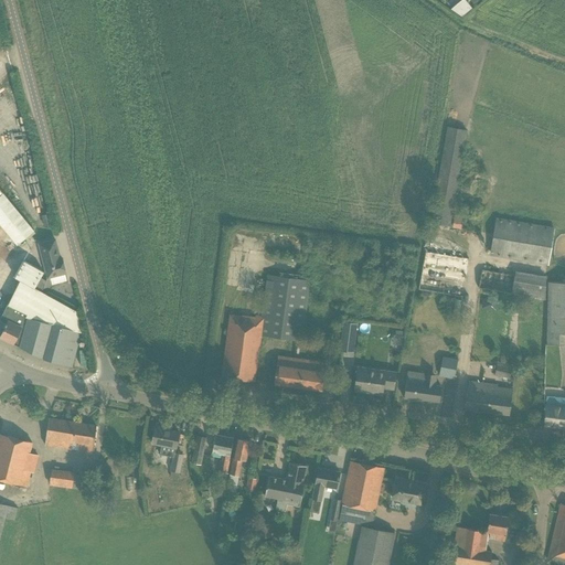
[(447,128),(430,223),(430,224),(449,227),(466,131),(447,128)]
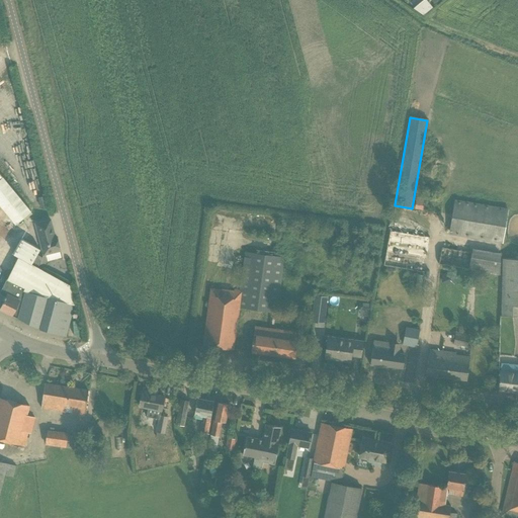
[(2,177),(0,178),(0,205),(15,225),(31,211),(2,177)]
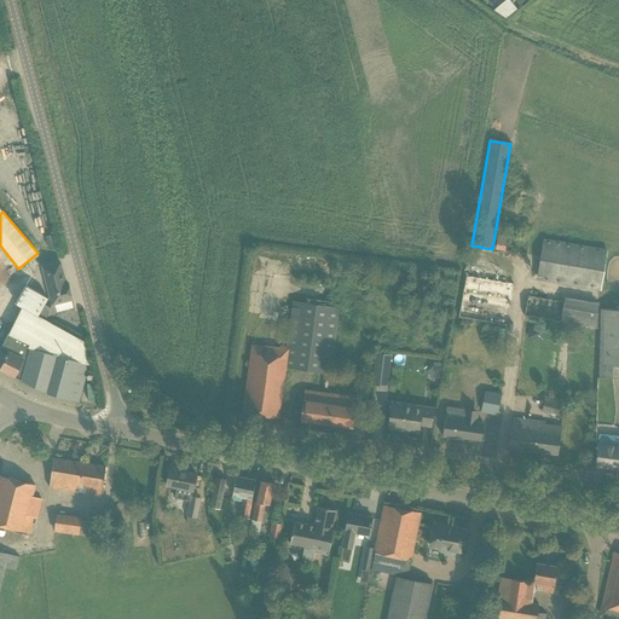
[(42,244),(50,243),(46,230),(39,232),(42,244)]
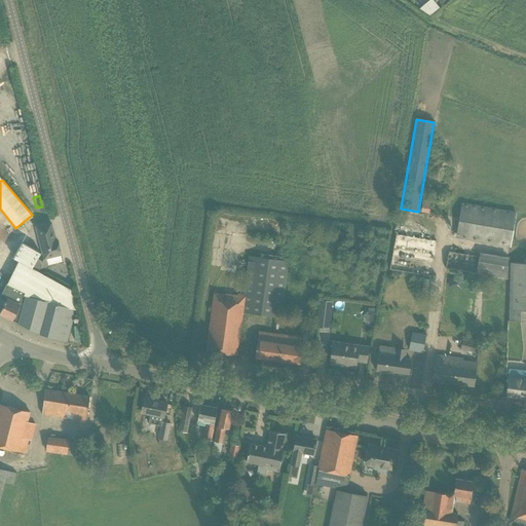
[(421,213),(429,214),(431,200),(422,199),(421,213)]
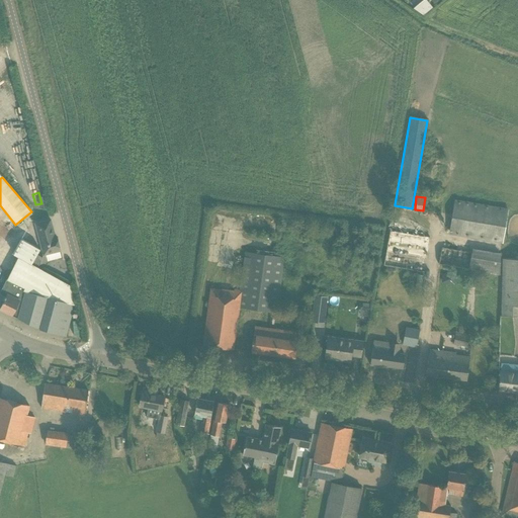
[(508,208),(454,200),(448,235),(502,244),(508,208)]
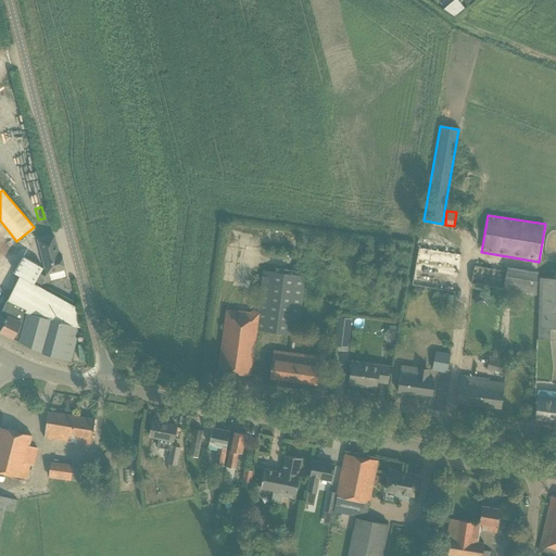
[(54,236),(38,240),(47,274),(64,269),(61,254),(59,254),(54,236)]
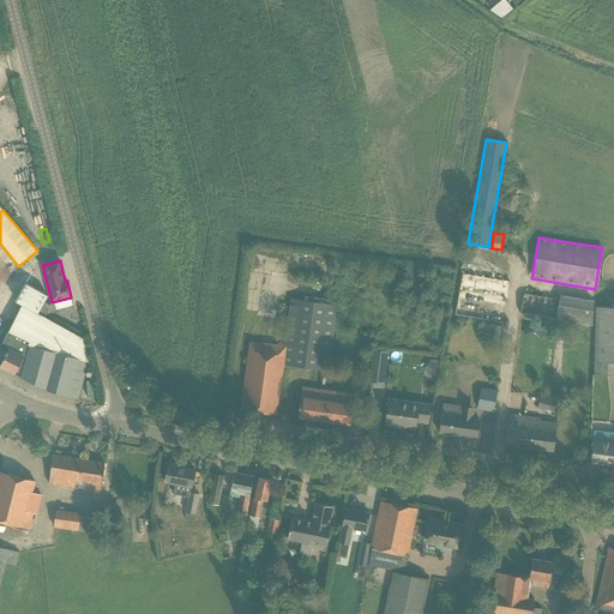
[(450,313),(494,321),(501,281),(474,276),(473,282),(462,280),(457,302),(452,302),(450,313)]
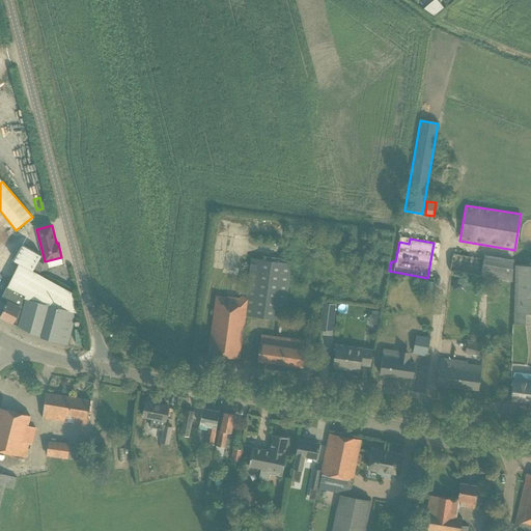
[(255,251),(270,253),(271,243),(256,242),(255,251)]
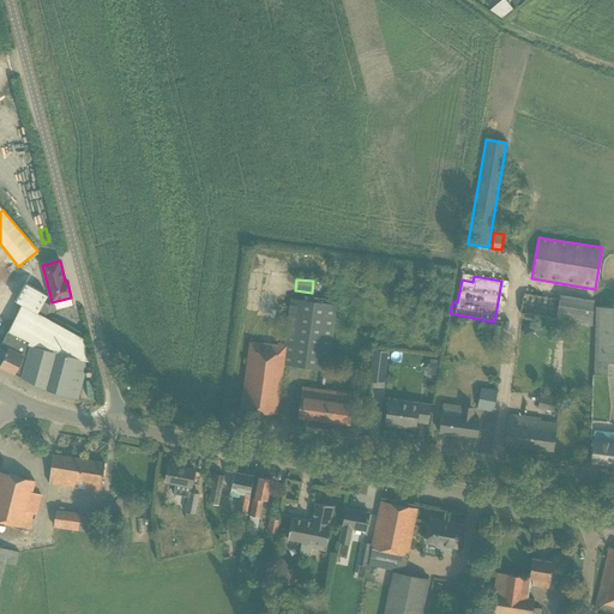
[(22,305),(8,331),(11,333),(29,342),(13,374),(48,391),(78,398),(88,360),(82,338),(44,318),(50,306),(44,302),(48,295),(25,284),(16,302),(22,305)]
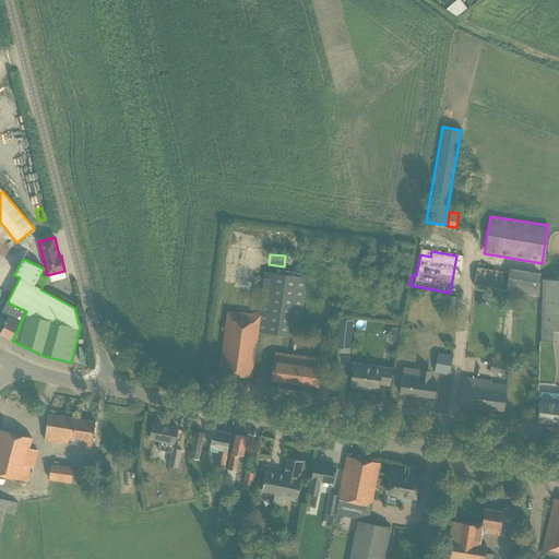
[(468,265),(465,285),(531,293),(534,270),(502,265),(502,270),(468,265)]
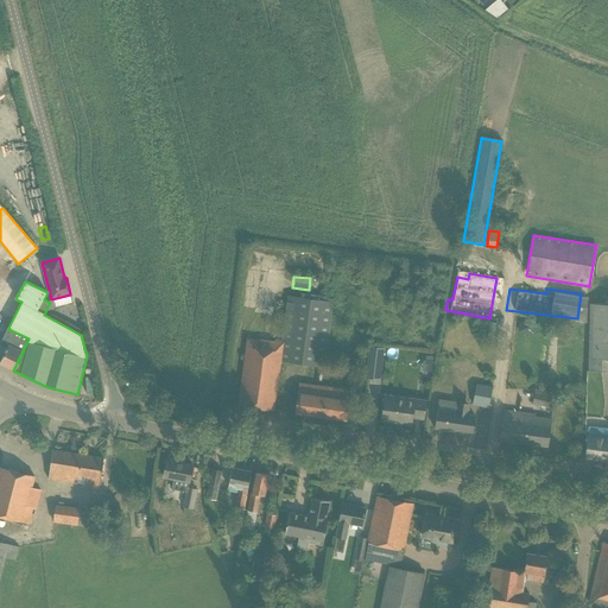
[(247,339),(238,406),(273,411),(280,361),(324,367),(333,303),(287,296),(282,341),(264,339),(264,341),(247,339)]
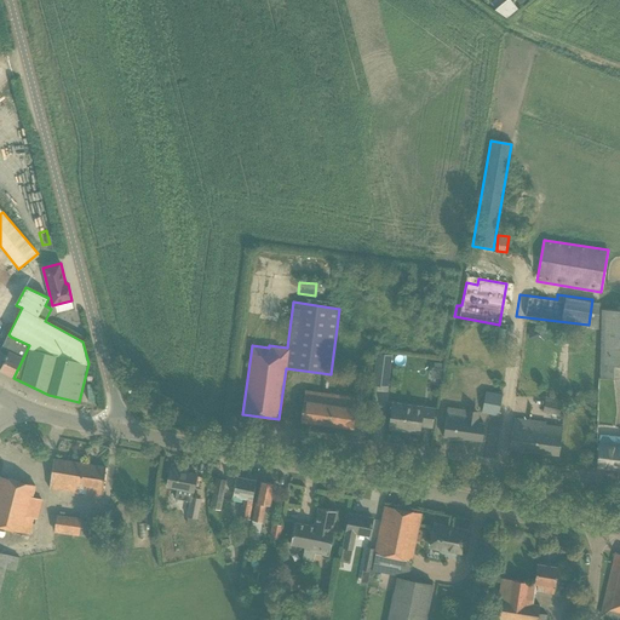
[(619,366),(619,310),(601,310),(600,378),(619,379),(619,366)]
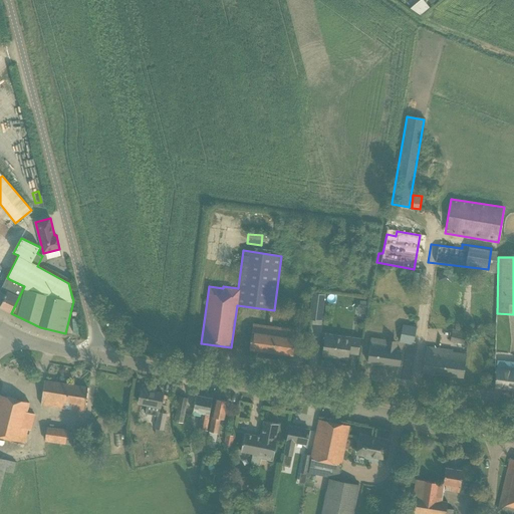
[(437,280),(451,282),(452,274),(439,271),(437,280)]
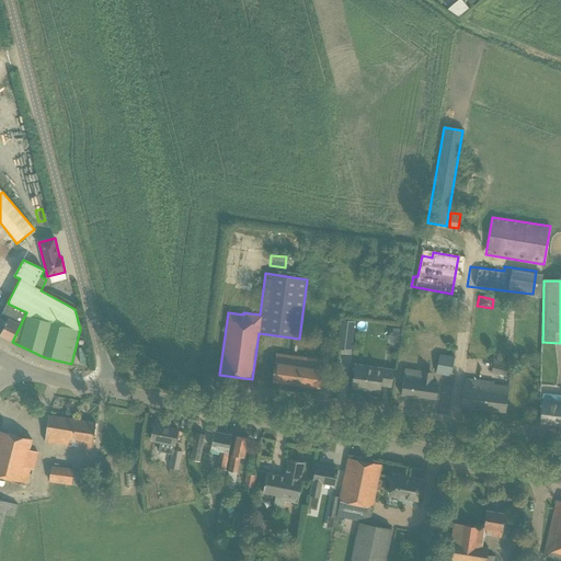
[(6,323),(0,334),(0,335),(12,342),(26,312),(10,305),(3,317),(8,319),(7,322),(6,321),(4,323),(6,323)]
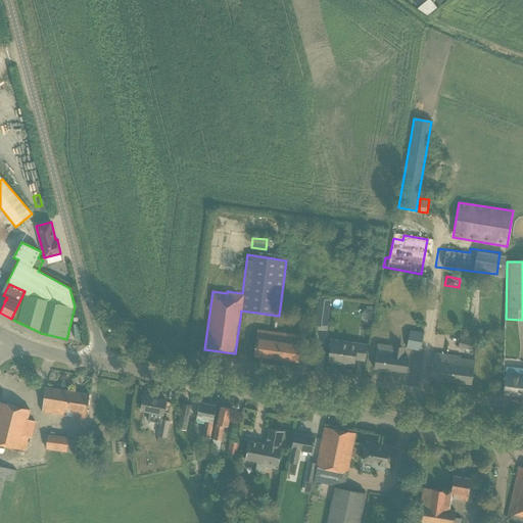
[(315,324),(327,326),(330,299),(318,298),(315,324)]
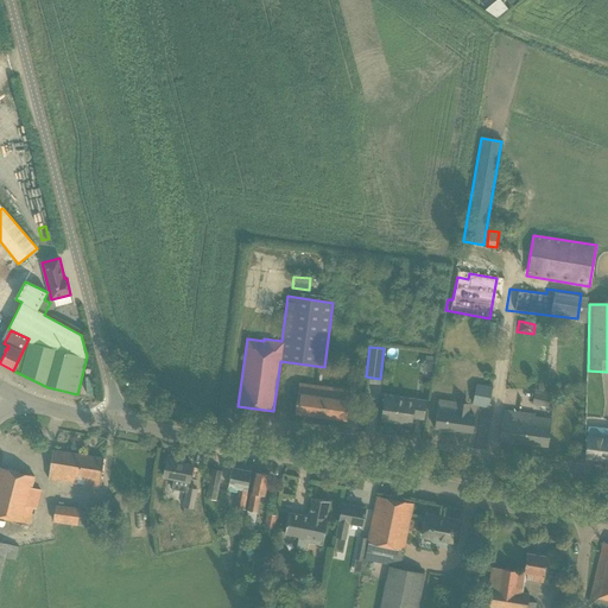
[(298,384),(295,413),(346,420),(350,391),(298,384)]
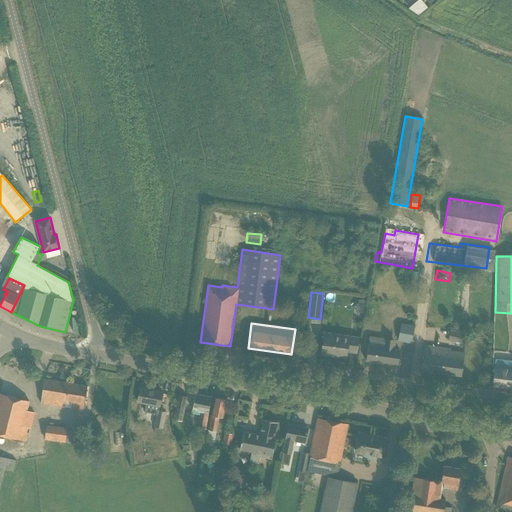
[(411,343),(414,326),(401,323),(398,340),(411,343)]
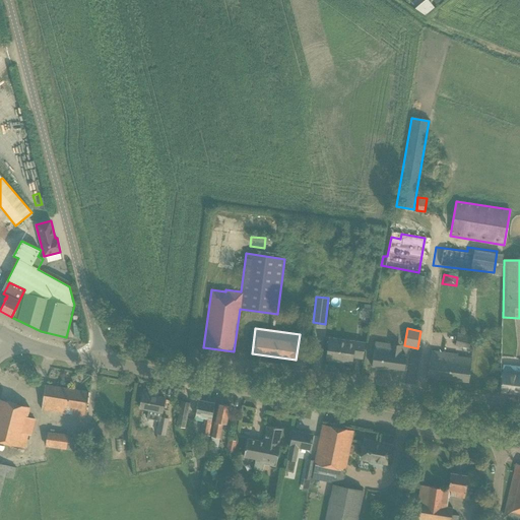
[(468,348),(471,336),(458,332),(455,345),(468,348)]
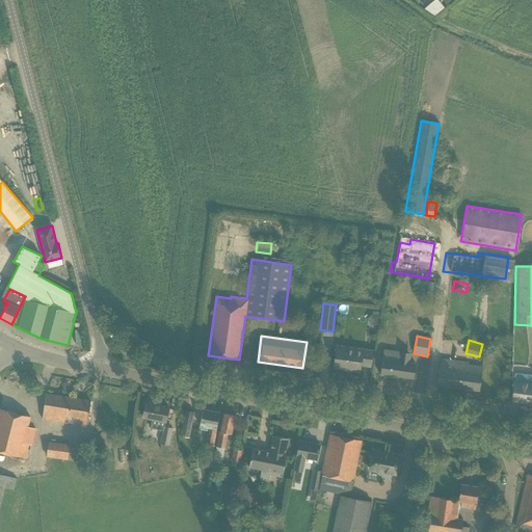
[(336,349),(335,357),(334,368),(360,372),(361,365),(370,367),(372,351),(354,349),(354,352),(336,349)]
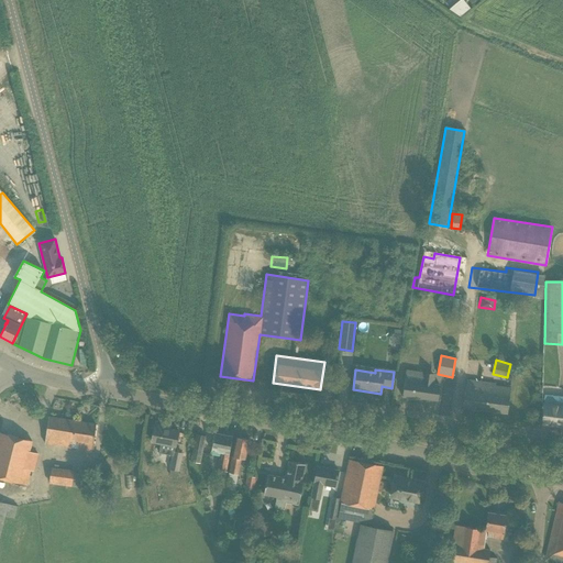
[(405,379),(403,397),(422,399),(422,398),(438,400),(440,385),(430,384),(431,376),(424,375),(423,383),(405,379)]
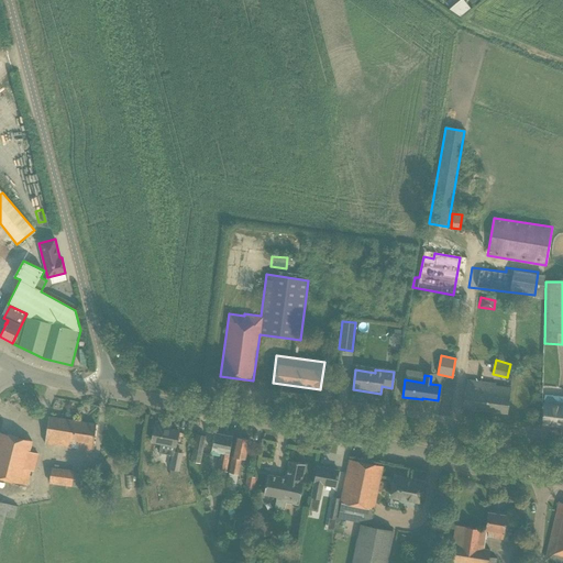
[(466,379),(463,408),(507,414),(510,388),(495,386),(495,384),(466,379)]
